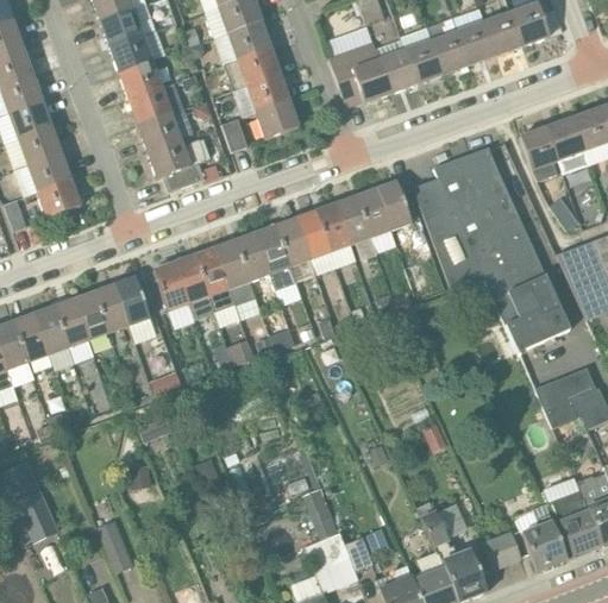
[(0,0),(0,25),(13,20),(6,0),(0,0)]
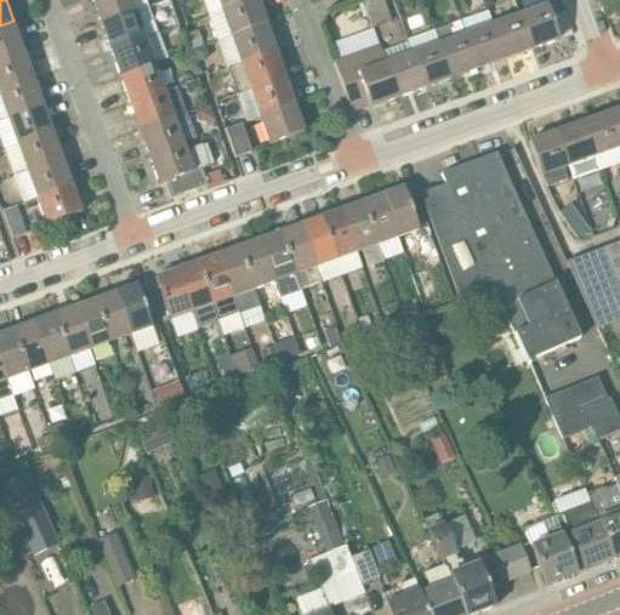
[(137,7),(134,0),(95,0),(102,20),(137,7)]
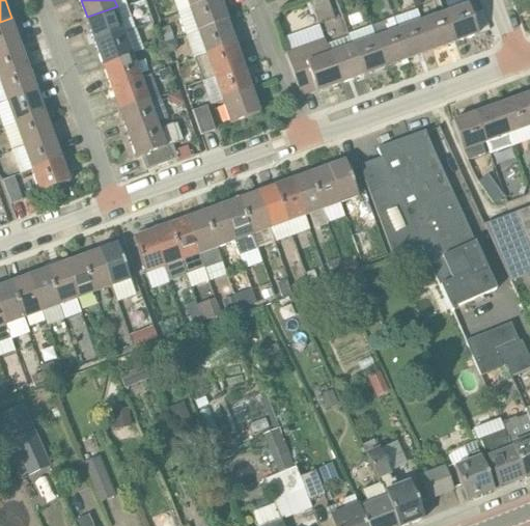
[(202,0),(190,4),(198,28),(228,18),(221,0),(202,0)]
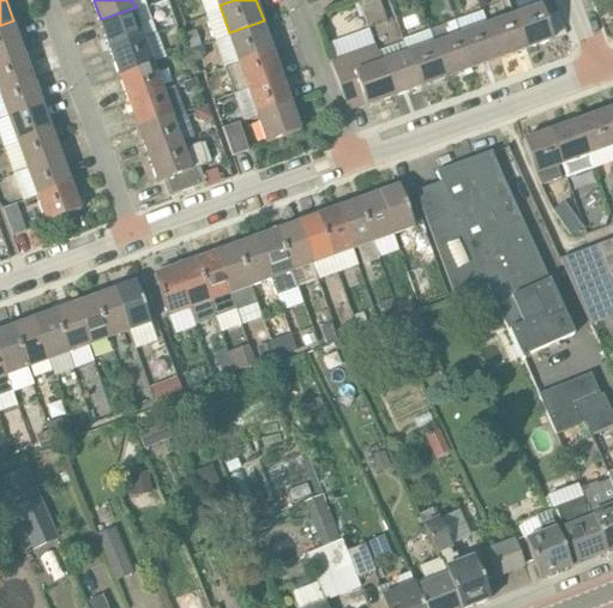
[(371,23),(389,16),(383,0),(362,0),(371,23)]
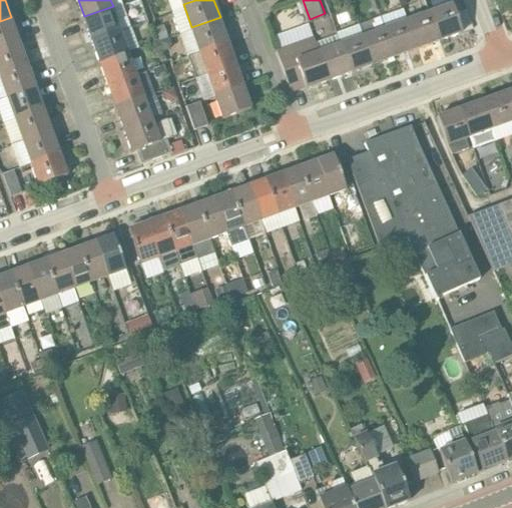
[(453,1),(431,9),(441,38),(464,30),(453,1)]
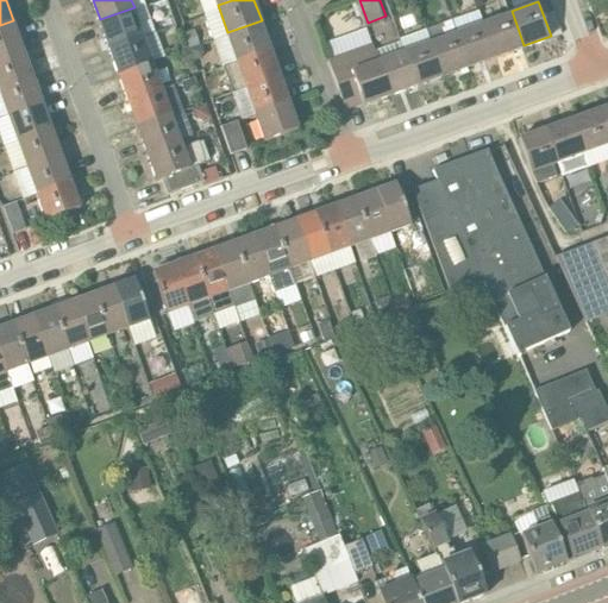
[(135,7),(100,19),(110,45),(143,32),(135,7)]
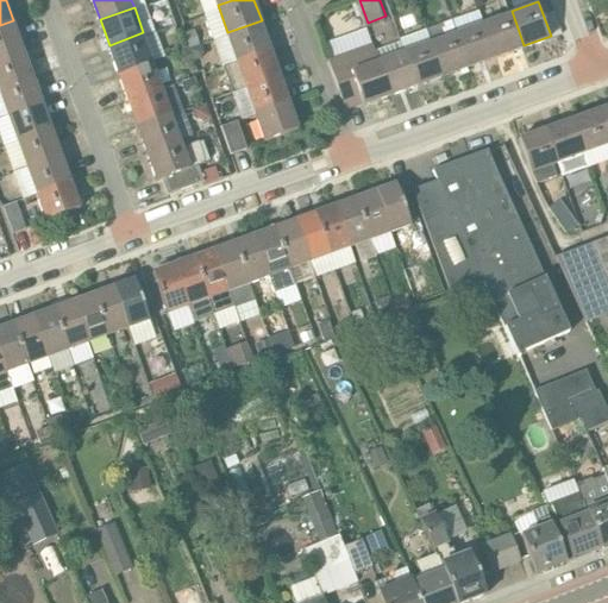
[(524,45),(512,11),(486,20),(497,55),(524,45)]
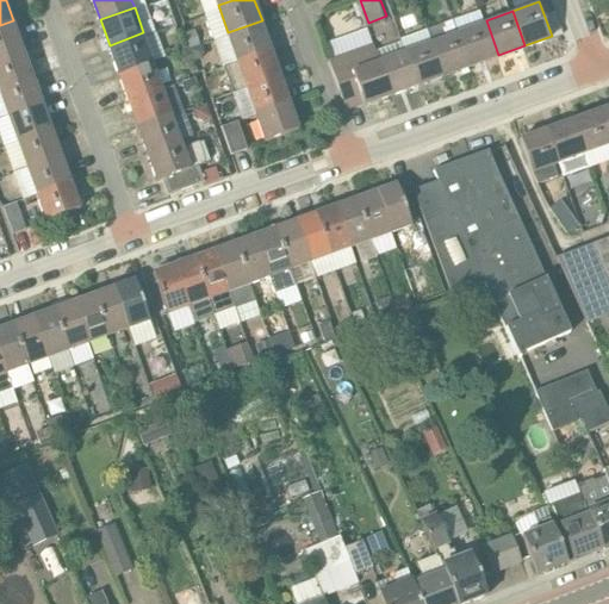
[(472,64),(460,30),(454,16),(428,25),(447,73),(472,64)]
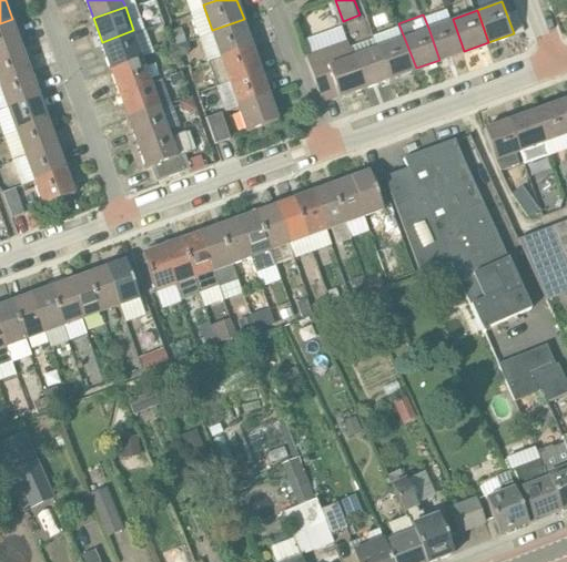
[(12,19),(0,23),(0,51),(22,44),(12,19)]
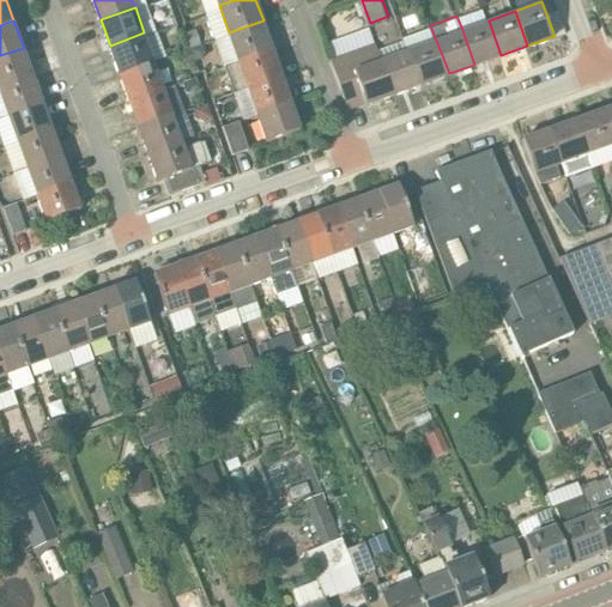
[(264,20),(229,32),(238,59),(273,47),(264,20)]
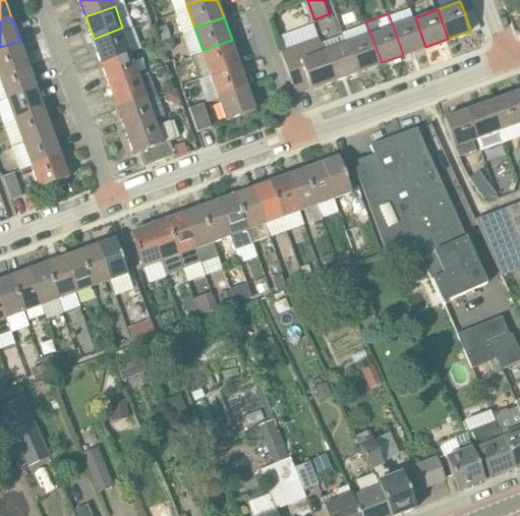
[(425,47),(415,17),(393,25),(403,55),(425,47)]
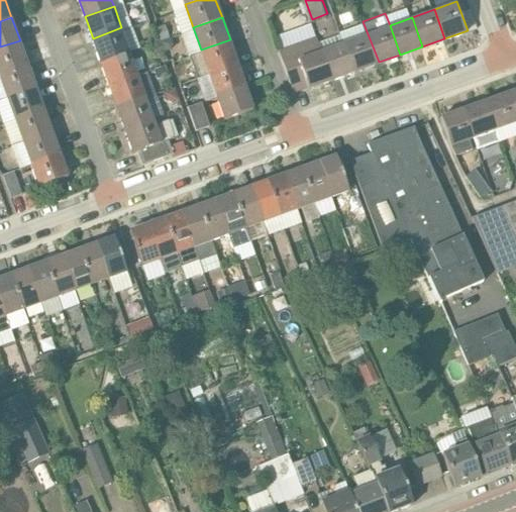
[(157,24),(161,37),(171,33),(166,21),(157,24)]
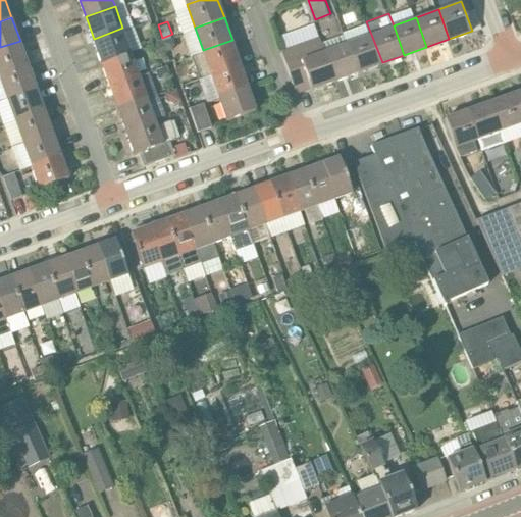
[(382,62),(366,21),(344,30),(345,32),(359,70),(382,62)]
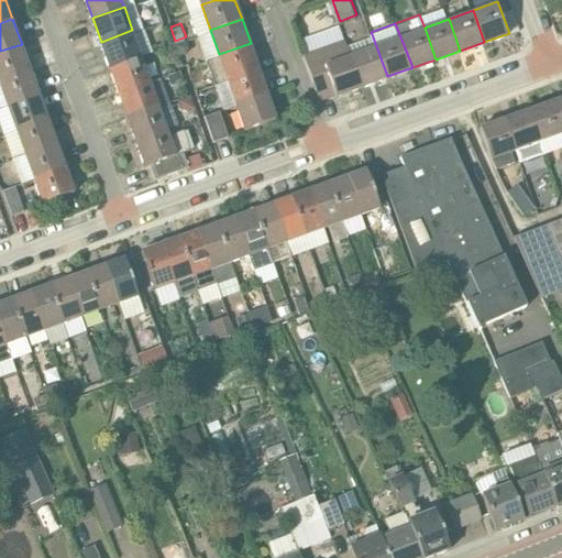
[(132,30),(101,42),(110,66),(141,55),(132,30)]
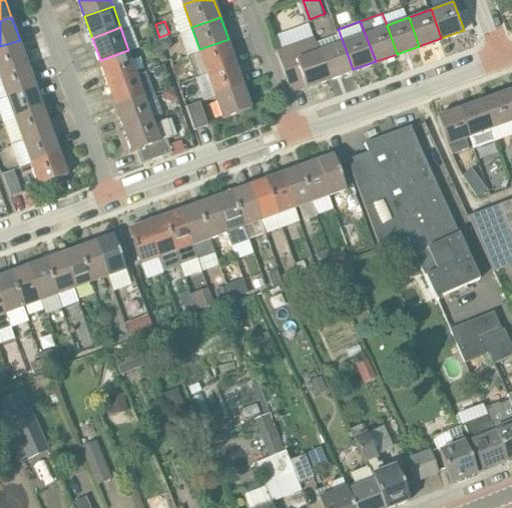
[(317,39),(330,78),(353,69),(339,31),(317,39)]
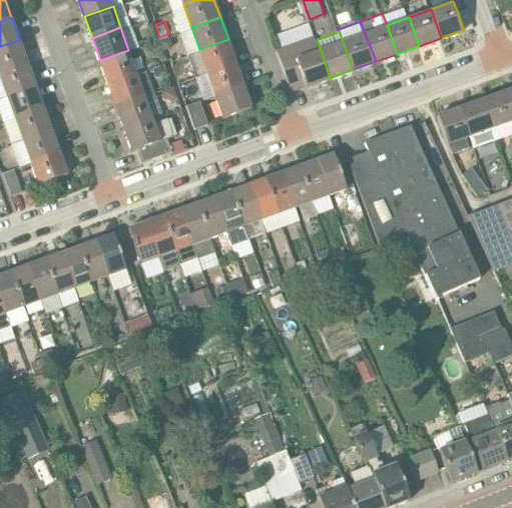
[(171,34),(160,38),(163,48),(169,46),(172,39),(171,34)]
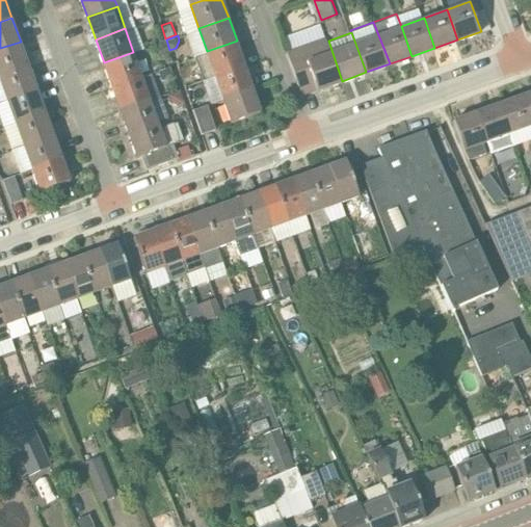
[(342,81),(328,41),(326,35),(287,50),(302,93),(318,87),(319,89),(342,81)]
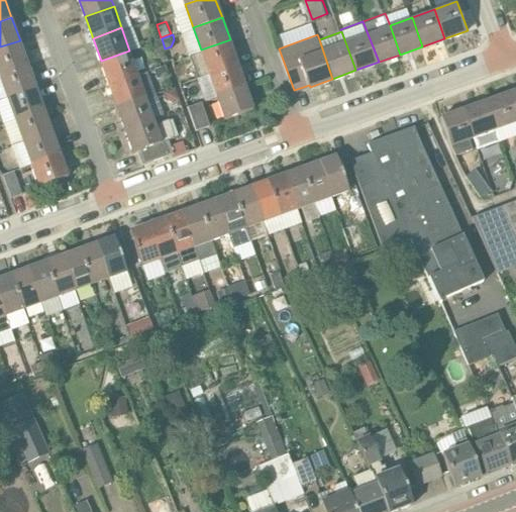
[(157,52),(165,48),(162,38),(153,41),(157,52)]
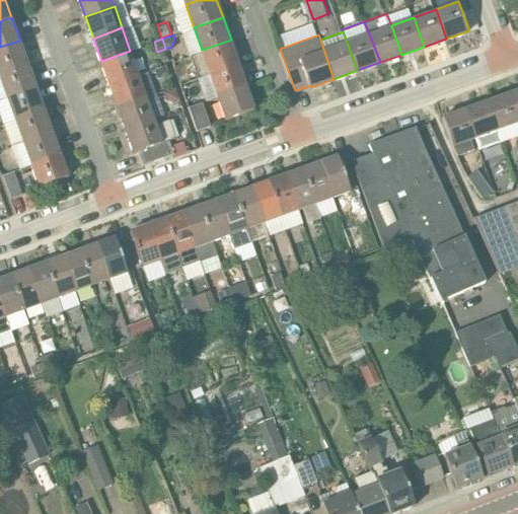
[(231,40),(202,50),(210,72),(238,61),(231,40)]
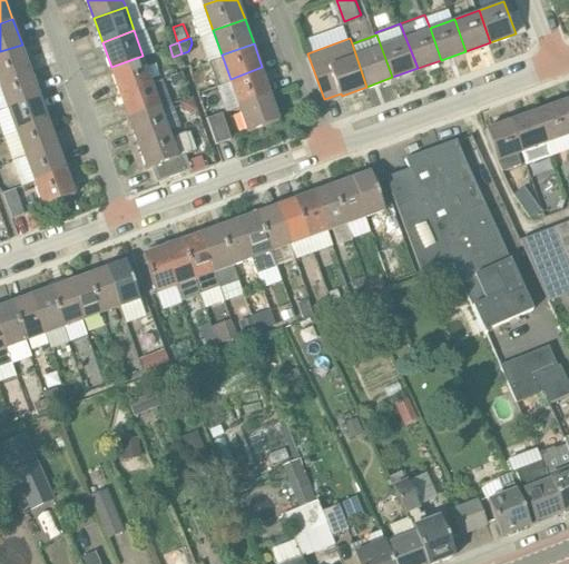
[(22,45),(0,51),(0,78),(30,68),(22,45)]
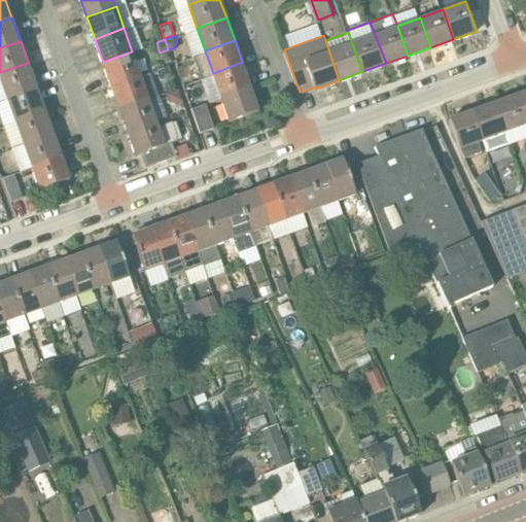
[(132,51),(103,62),(111,84),(140,74),(132,51)]
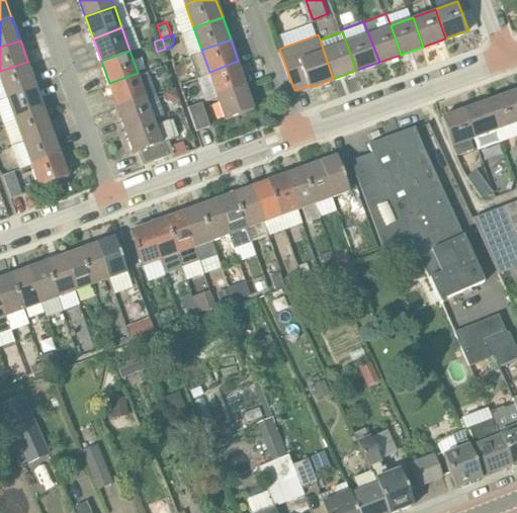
[(238,61),(209,72),(218,94),(246,84),(238,61)]
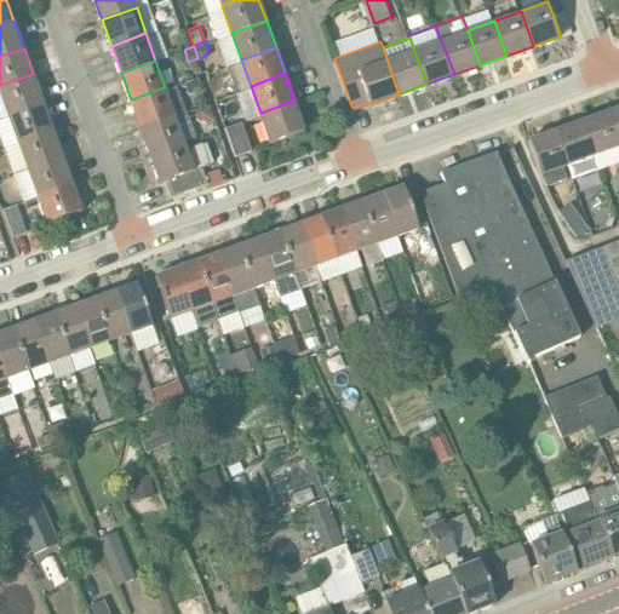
[(33,74),(0,85),(0,89),(10,114),(44,102),(33,74)]
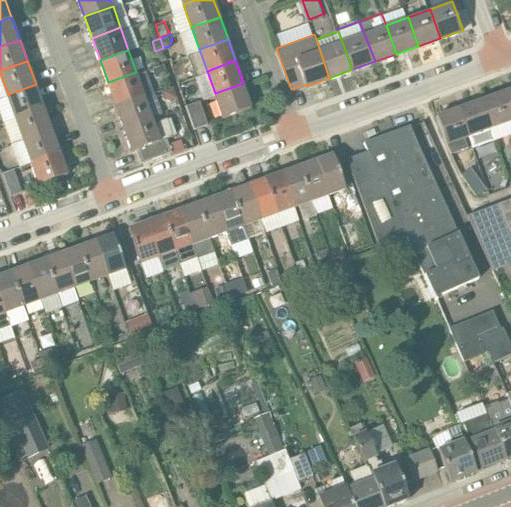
[(153,66),(156,75),(168,70),(165,62),(153,66)]
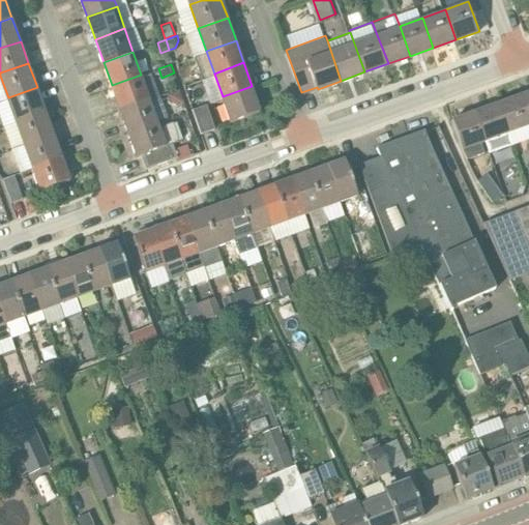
[(120,108),(149,96),(141,75),(112,85),(120,108)]
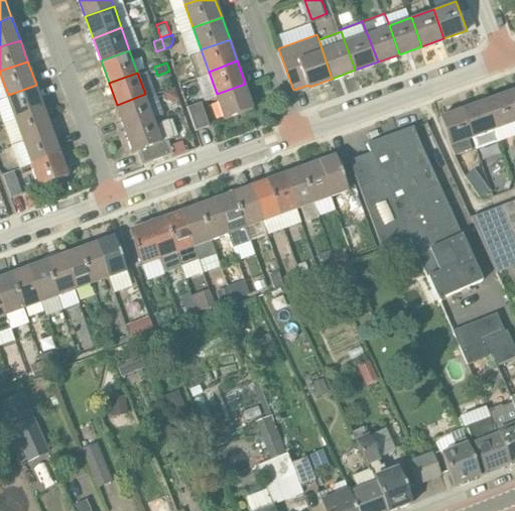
[(178,97),(174,84),(160,89),(163,95),(172,99),(178,97)]
